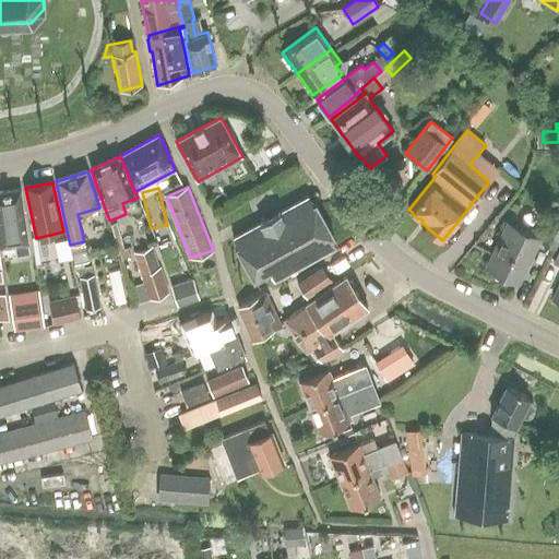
[(16,254),(30,253),(27,237),(21,189),(0,192),(0,247),(0,249),(15,247),(16,254)]
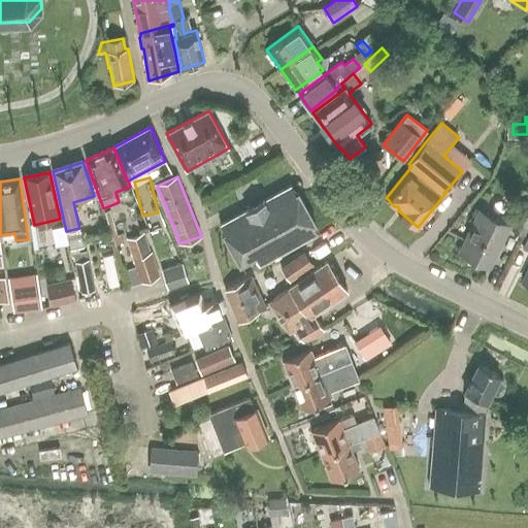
[(296,193),(292,186),(221,225),(225,232),(223,234),(240,266),(256,257),(260,264),(318,232),(314,225),(316,224),(298,192),(296,193)]
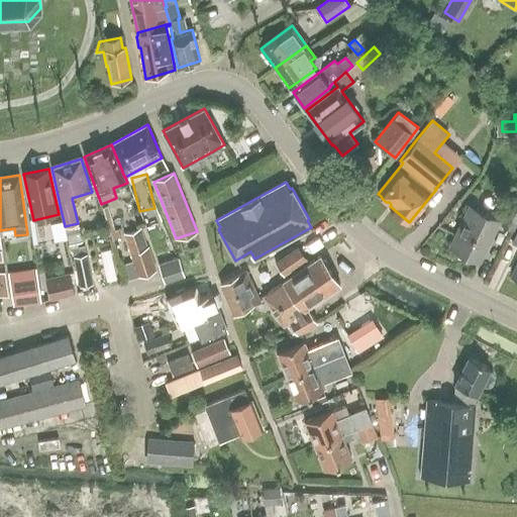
[(102,206),(112,236),(123,235),(122,227),(114,228),(108,205),(102,206)]
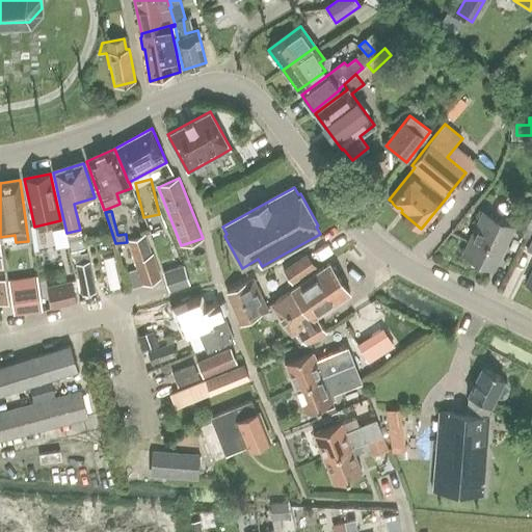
[(494,268),(513,228),(483,213),(464,254),(494,268)]
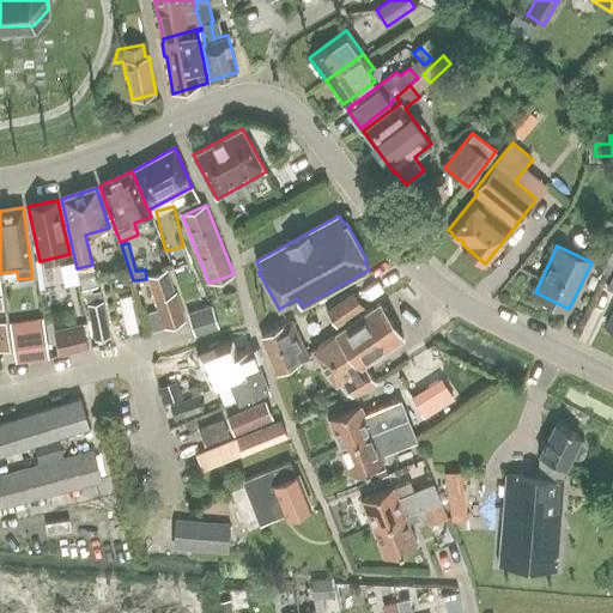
[(168,271),(149,277),(156,301),(162,320),(164,327),(186,321),(176,293),(168,271)]
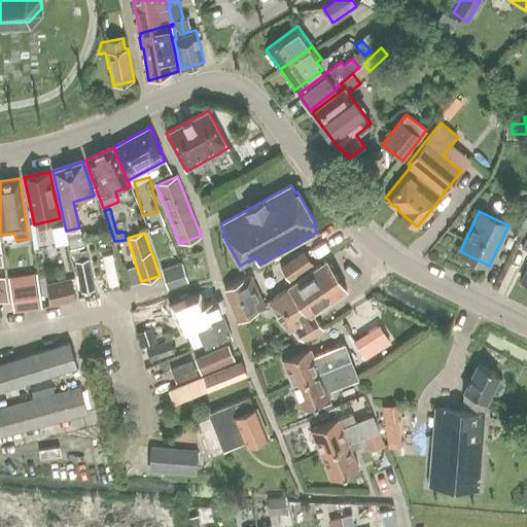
[(89,259),(86,251),(81,253),(80,253),(74,254),(75,262),(82,261),(89,259)]
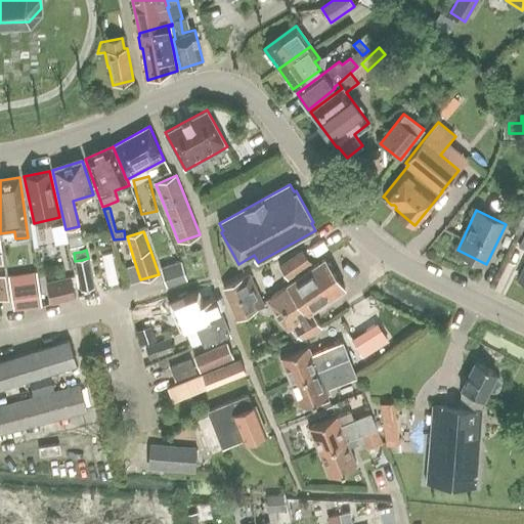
[(288,279),(311,263),(303,251),(279,267),(288,279)]
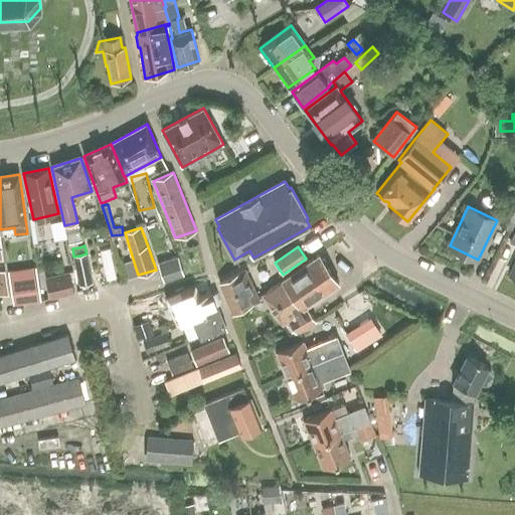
[(79,285),(93,283),(87,253),(73,256),(79,285)]
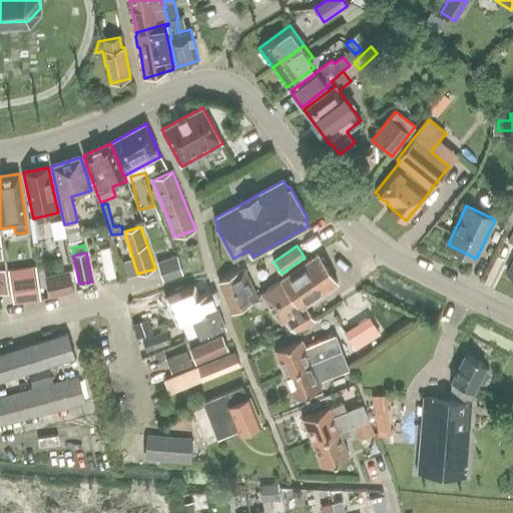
[(301,309),(305,306),(338,283),(318,254),(281,281),(301,309)]
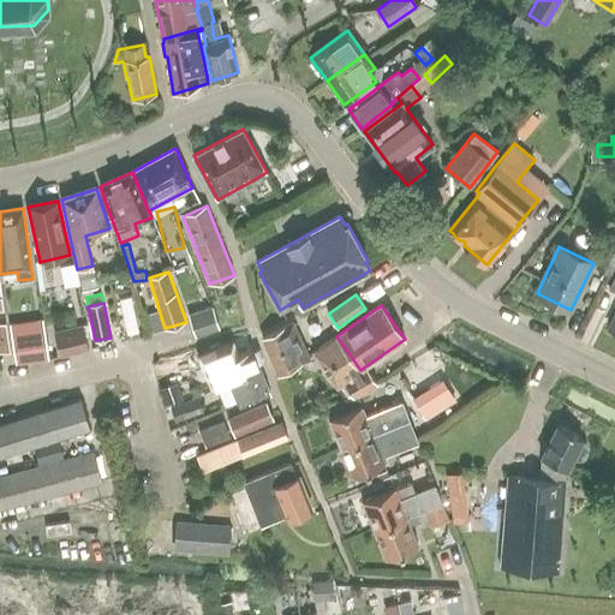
[(195,334),(219,327),(212,306),(189,314),(195,334)]
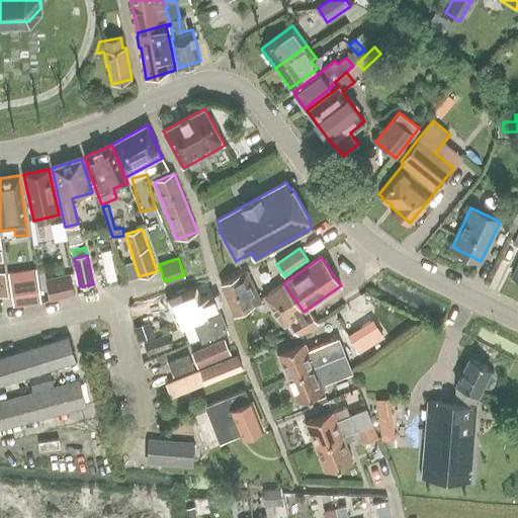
[(122,265),(127,280),(139,276),(137,270),(134,261),(122,265)]
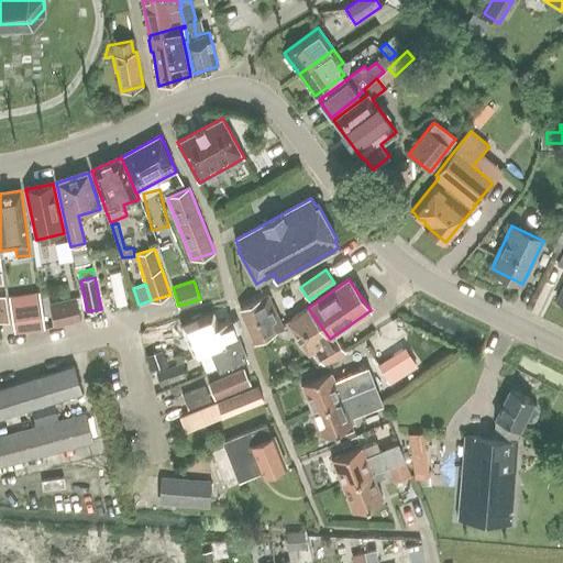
[(0,321),(9,320),(6,295),(0,296),(0,321)]
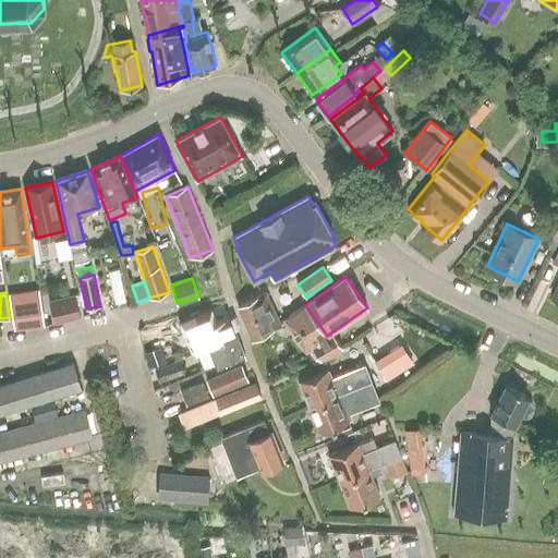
[(81,314),(76,292),(49,299),(55,320),(81,314)]
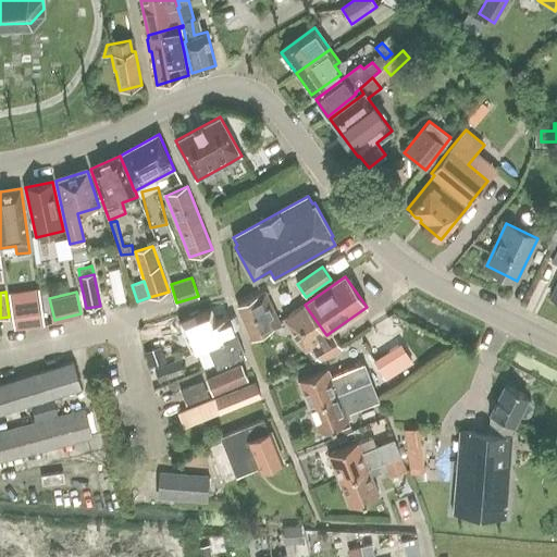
[(251,339),(281,325),(265,293),(237,307),(251,339)]
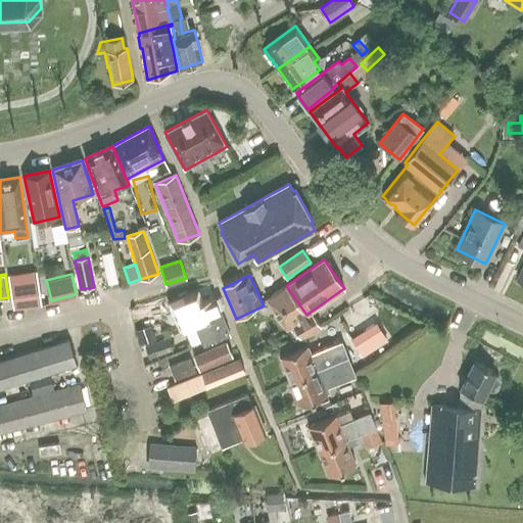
[(13,308),(41,304),(38,280),(10,284),(13,308)]
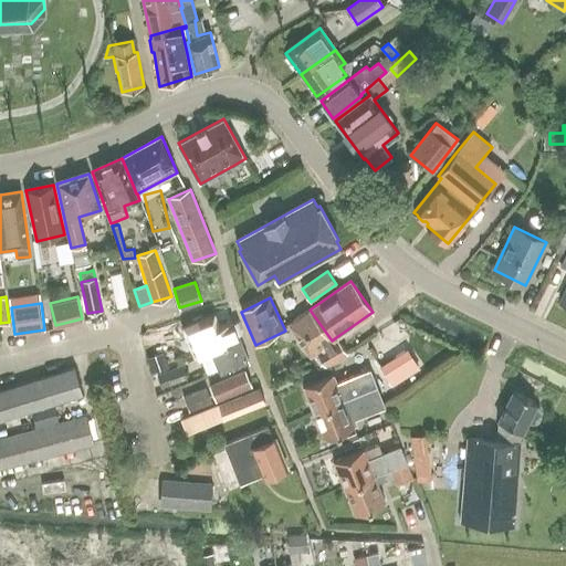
[(347,353),(336,337),(332,341),(310,310),(289,324),(311,355),(317,350),(325,364),(338,358),(347,353)]
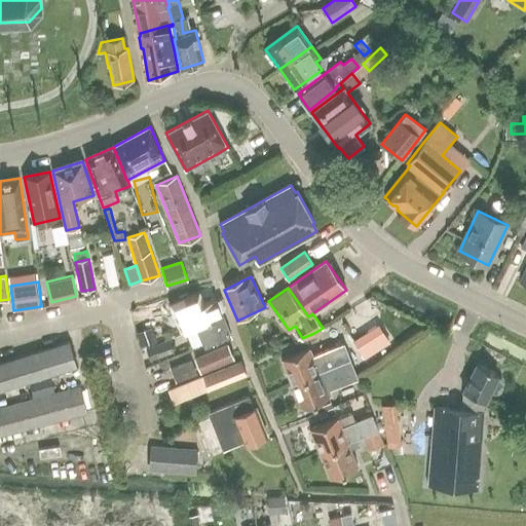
[(195,326),(222,315),(215,298),(202,303),(199,295),(189,300),(192,307),(188,308),(195,326)]
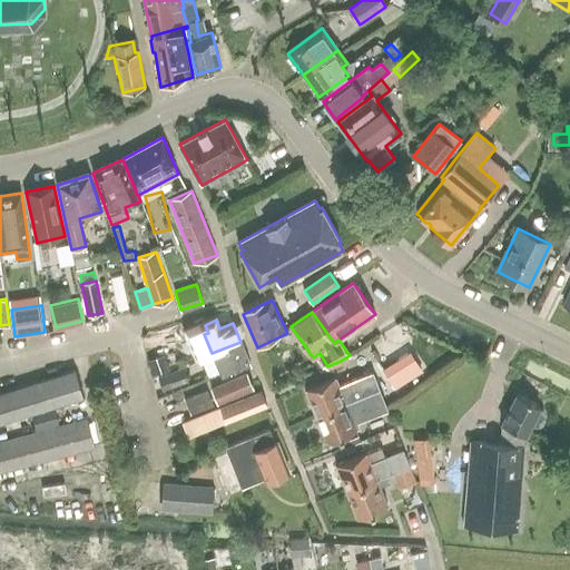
[(241,342),(212,353),(219,372),(228,367),(231,374),(251,366),(248,360),(241,342)]
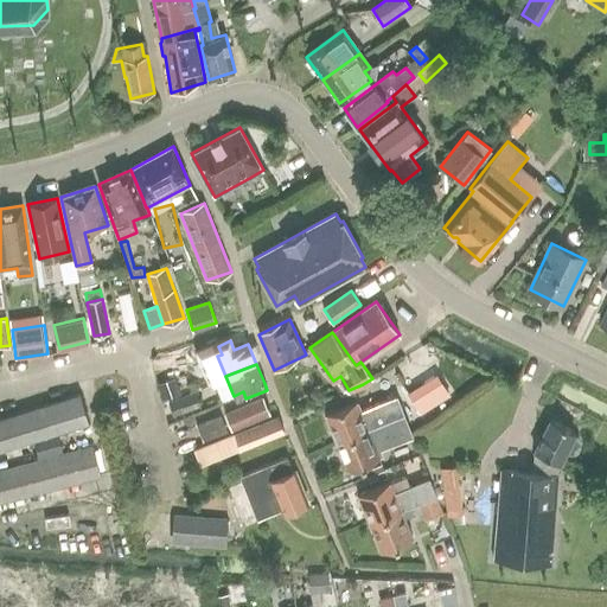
[(440,400),(421,372),(403,385),(423,411),(440,400)]
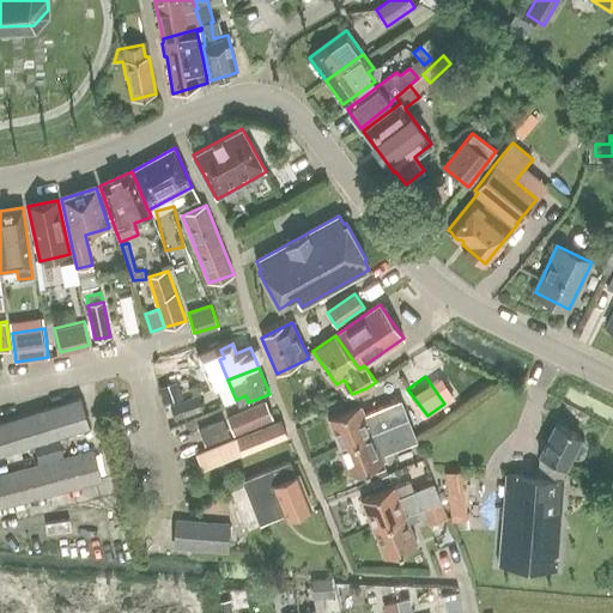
[(176,381),(158,388),(164,404),(182,398),(176,381)]
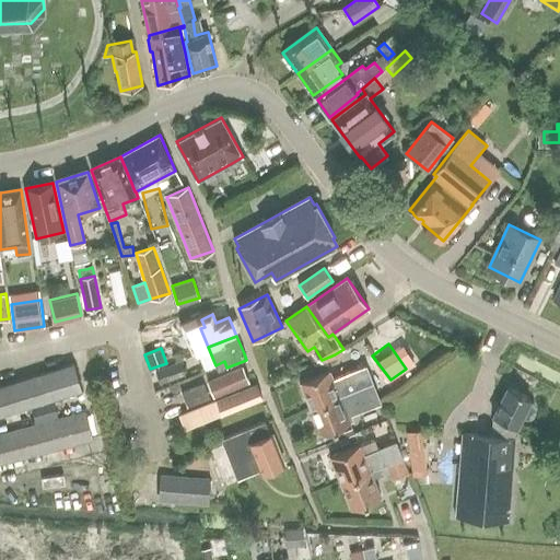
[(0,409),(84,388),(77,361),(0,380),(0,409)]
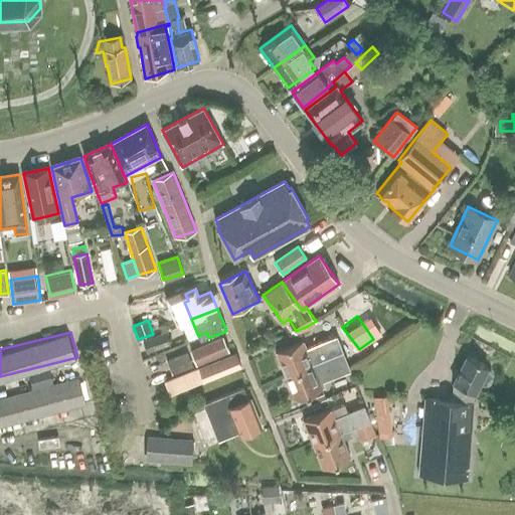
[(165,332),(143,340),(148,353),(170,345),(165,332)]
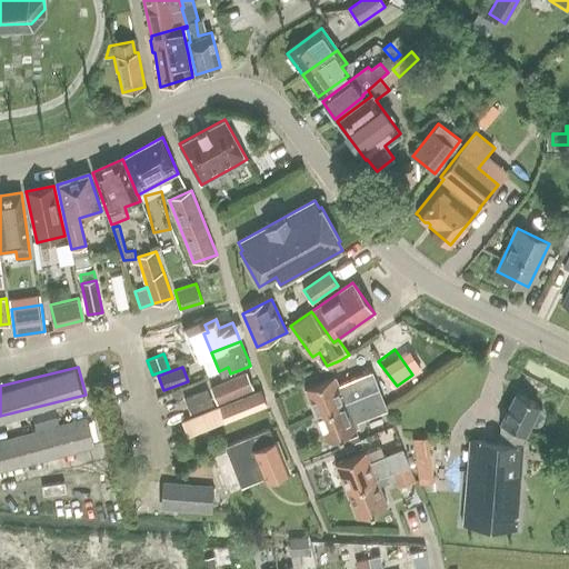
[(316,415),(379,389),(371,371),(338,385),(335,376),(305,388),(316,415)]
